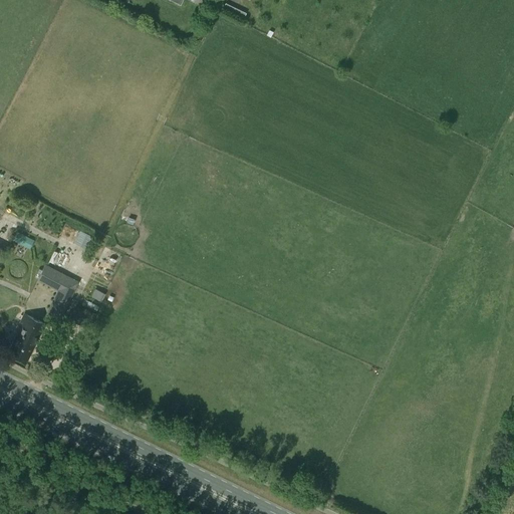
[(224,8),(246,14),(247,9),(225,3),(224,8)]
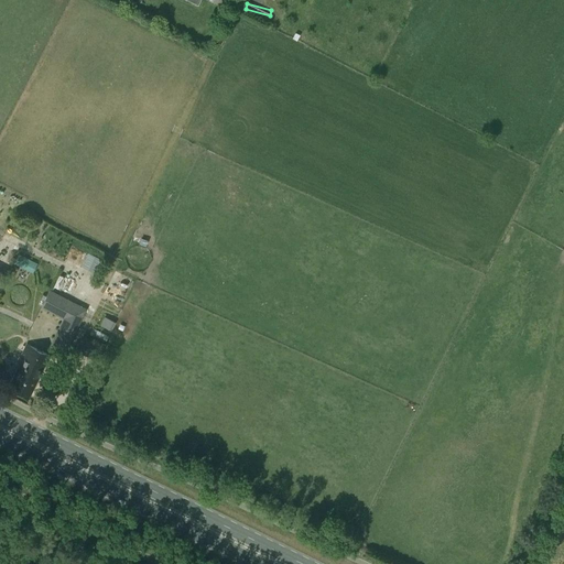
[(20,253),(15,263),(33,272),(39,262),(20,253)]
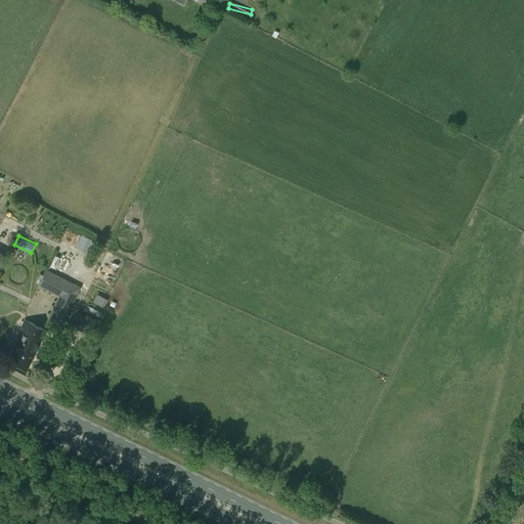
[(0,263),(3,265),(9,255),(0,250),(0,263)]
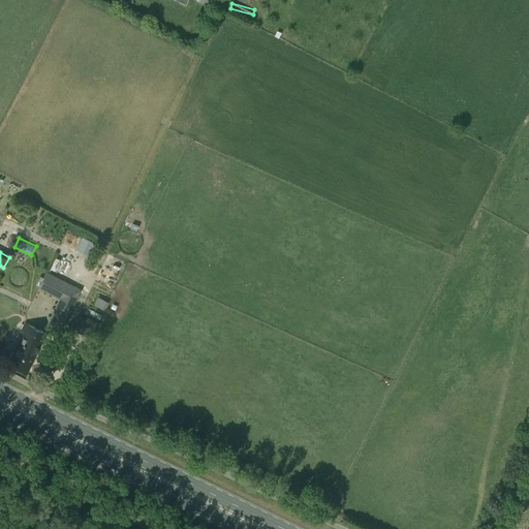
[(58,337),(81,289),(64,281),(63,285),(50,279),(52,275),(47,272),(39,286),(64,299),(49,332),(58,337)]
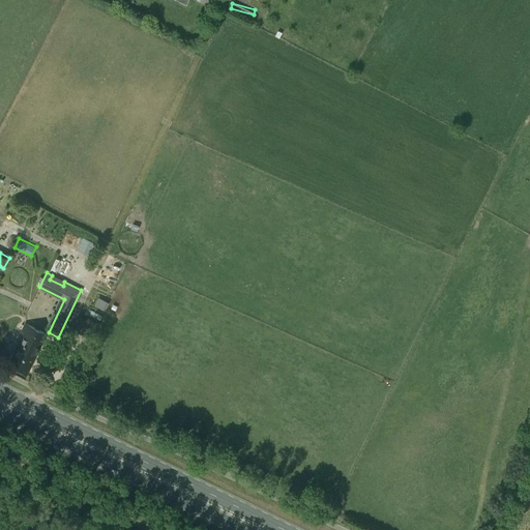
[(94,304),(105,310),(109,300),(98,296),(94,304)]
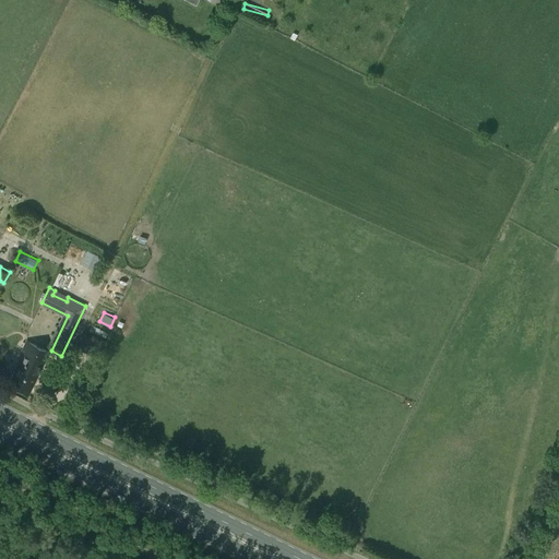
[(84,339),(80,348),(93,355),(99,342),(92,340),(92,342),(84,339)]
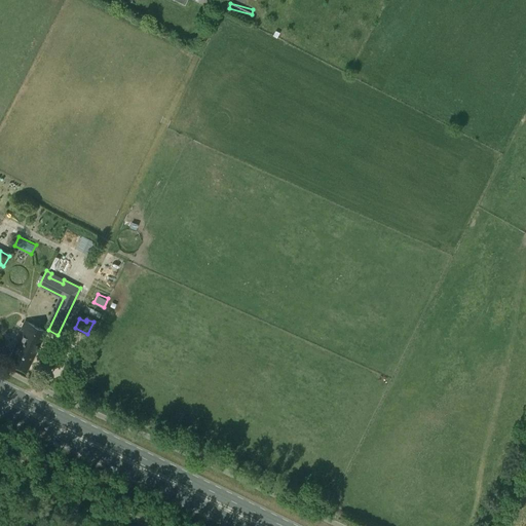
[(22,333),(11,357),(10,359),(29,368),(46,330),(26,321),(20,332),(22,333)]
